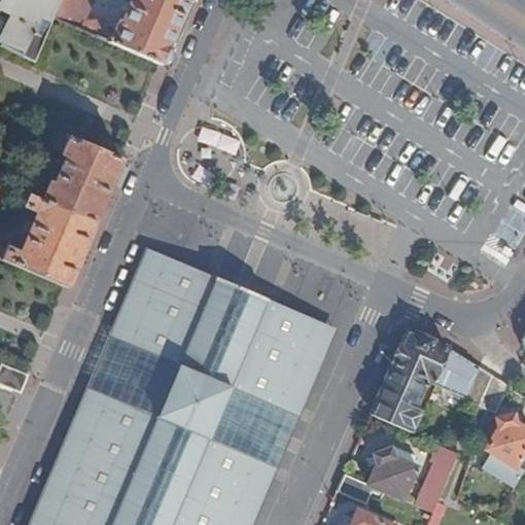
[(5,0),(2,8),(14,15),(1,42),(34,60),(54,15),(59,0),(5,0)]
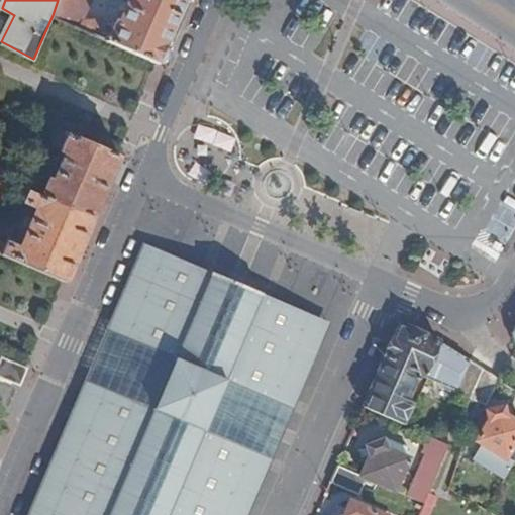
[(58,0),(53,15),(156,60),(159,61),(178,17),(185,0),(126,0),(119,21),(115,20),(110,32),(99,19),(83,17),(90,0),(58,0)]
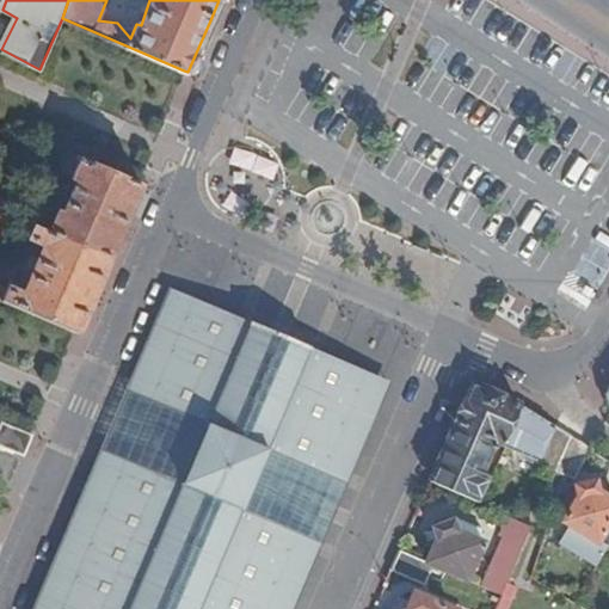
[(125,216),(140,183),(135,180),(65,149),(56,167),(75,176),(74,177),(77,178),(62,213),(59,211),(50,231),(109,257),(125,216)]
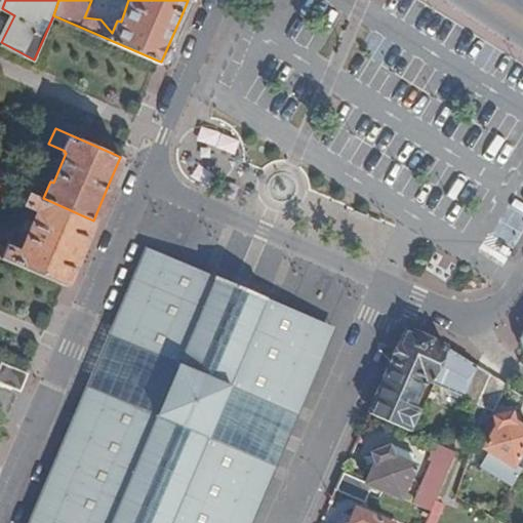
[(82,245),(93,220),(43,198),(29,193),(25,203),(38,208),(24,244),(10,239),(5,249),(2,248),(3,246),(0,244),(0,185),(2,180),(0,179),(0,254),(62,282),(65,283),(82,245)]
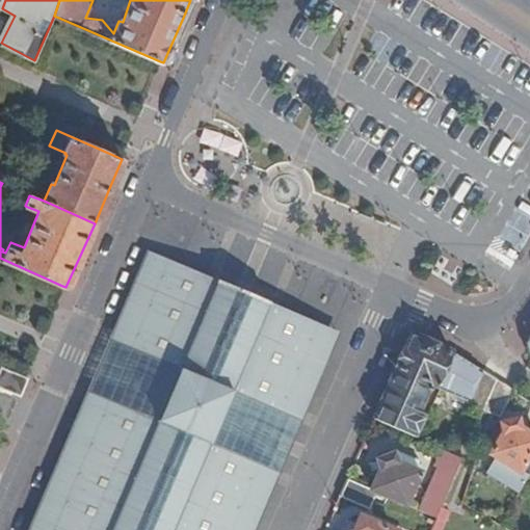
[(101,365),(91,386),(80,415),(30,529),(252,529),(267,495),(279,469),(286,451),(338,329),(241,289),(150,249),(101,365)]
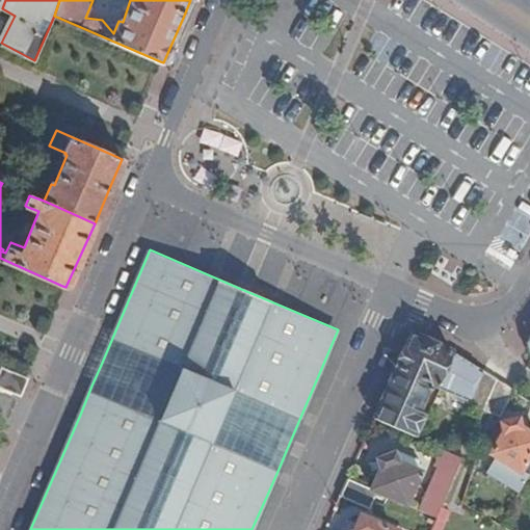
[(440,389),(446,391),(466,399),(466,401),(482,408),(496,377),(445,346),(420,336),(413,350),(404,346),(401,353),(395,367),(430,381),(435,383),(433,386),(440,389)]
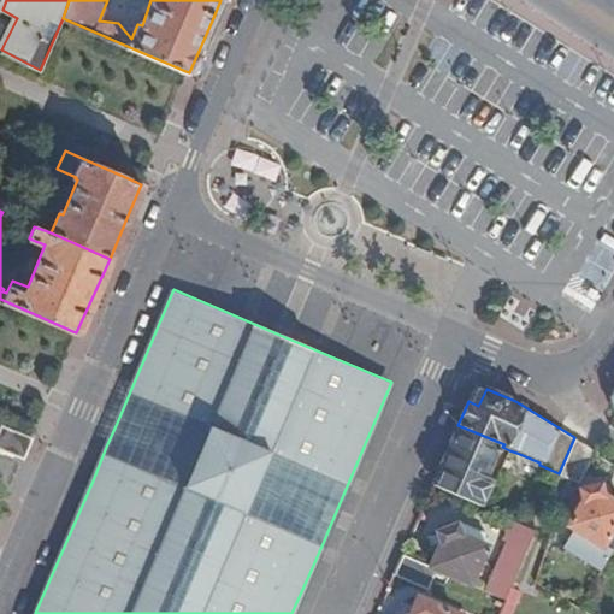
[(0,444),(24,456),(34,435),(28,432),(0,420),(0,444)]
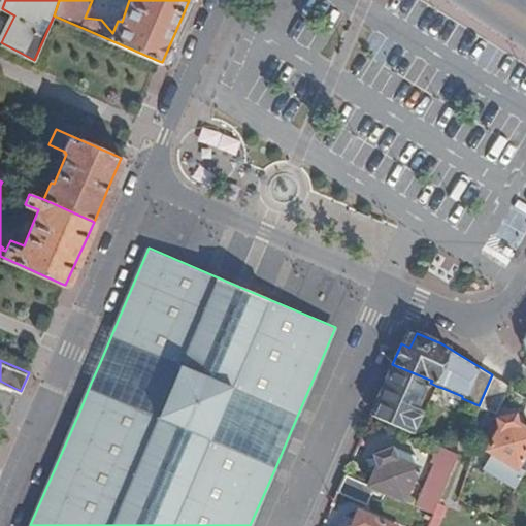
[(414,408),(427,379),(392,364),(375,401),(395,411),(399,402),(414,408)]
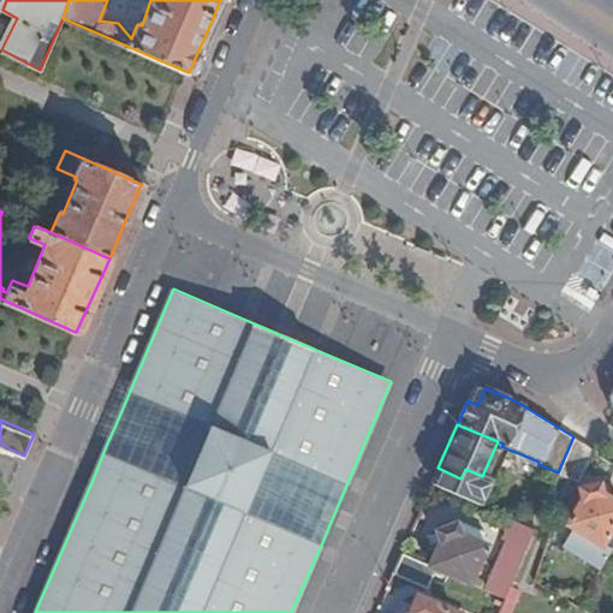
[(573,436),(558,472),(577,480),(593,448),(581,440),(573,436)]
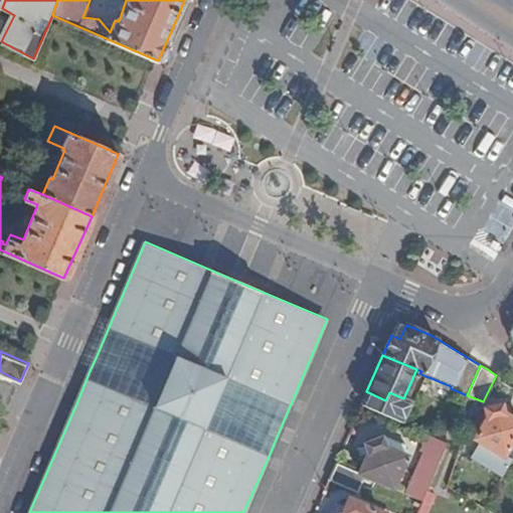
[(361,403),(394,418),(403,398),(389,392),(385,400),(366,391),(361,403)]
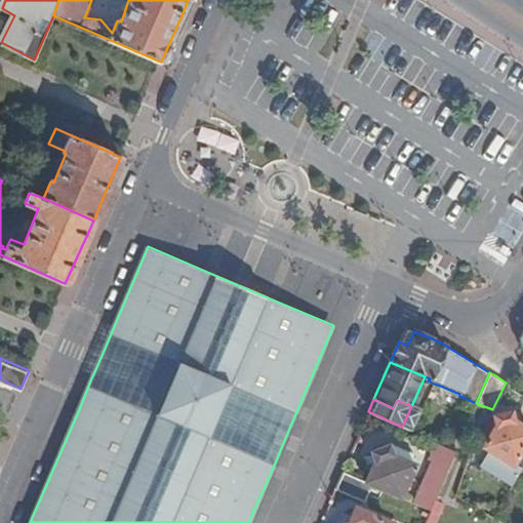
[(495,423),(483,445),(512,463),(522,444),(522,426),(512,419),(510,414),(506,411),(496,414),(494,418),(495,423)]
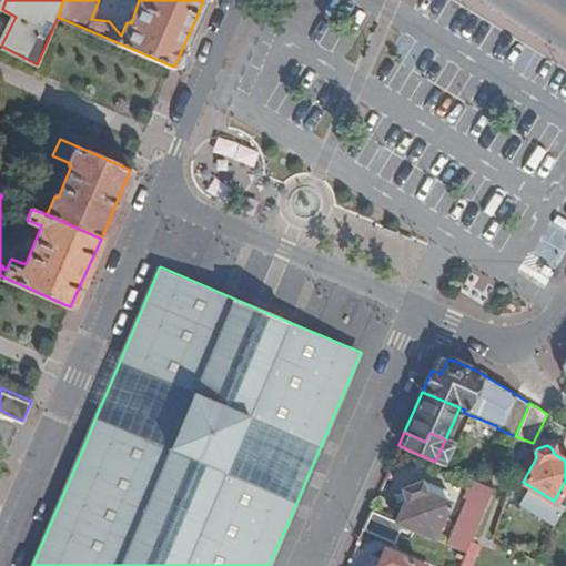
[(447,542),(465,551),(494,487),(475,479),(447,542)]
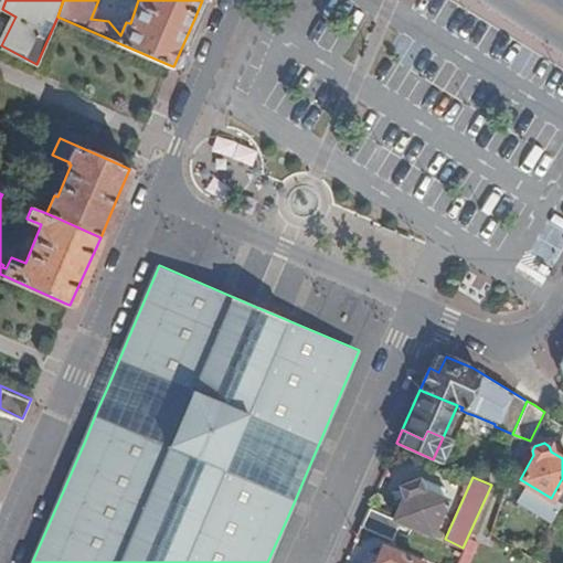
[(412,524),(431,532),(445,498),(421,487),(418,482),(414,480),(402,485),(400,489),(403,495),(393,517),(412,524)]
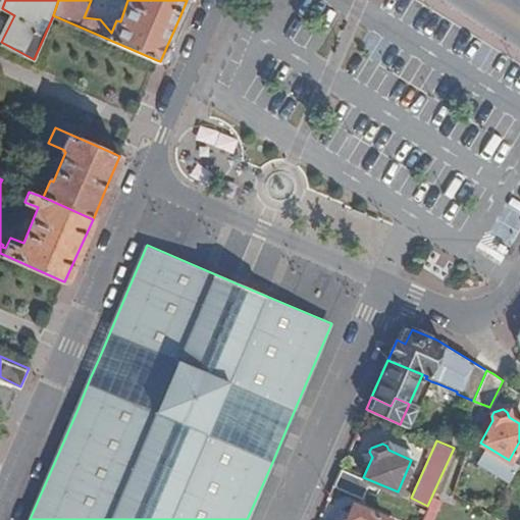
[(341,468),(333,484),(362,497),(366,485),(371,487),(370,491),(374,494),(377,492),(380,484),(363,477),(341,468)]
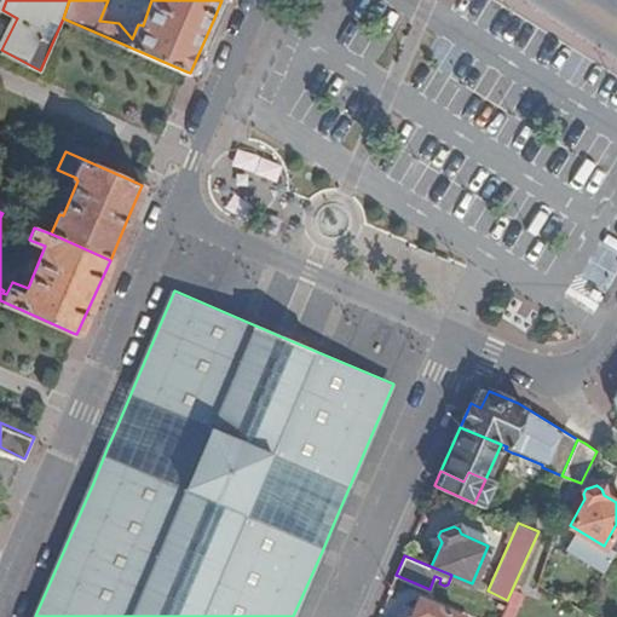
[(409,616),(456,616),(457,616),(417,598),(409,616)]
